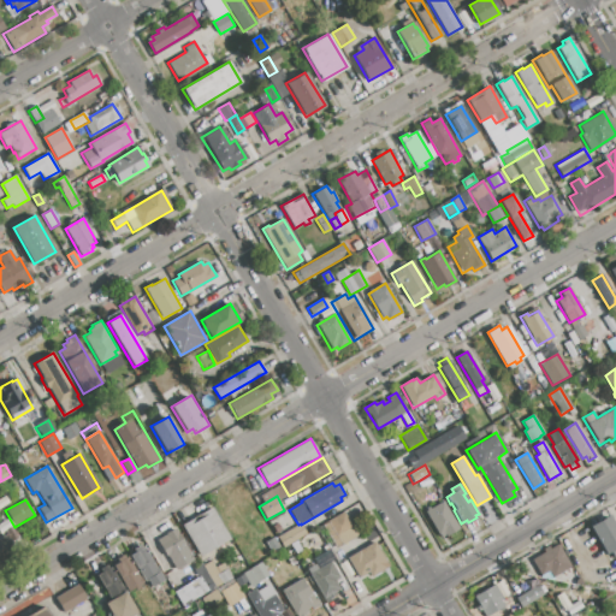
[(424,513),(444,501),(461,527),(440,539),(424,513)]
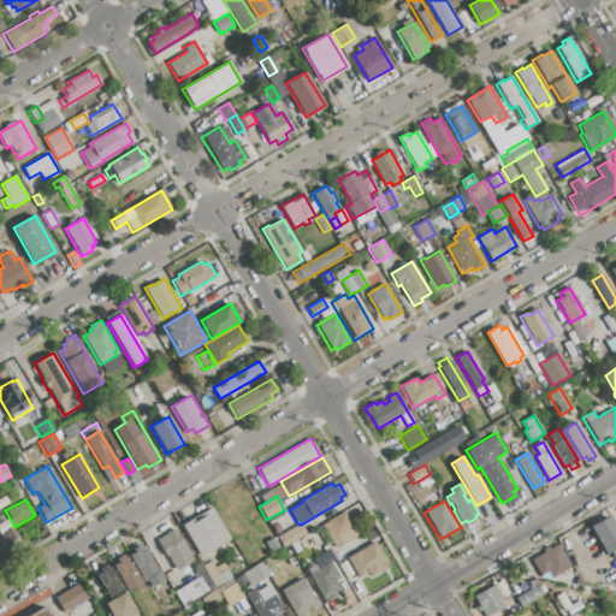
[(182,525),(212,508),(230,539),(200,557),(182,525)]
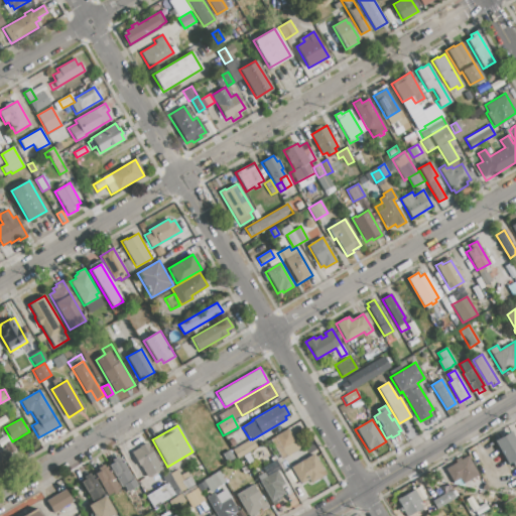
[(273,437),(287,428),(295,441),(297,440),(301,447),(285,457),(273,437)]
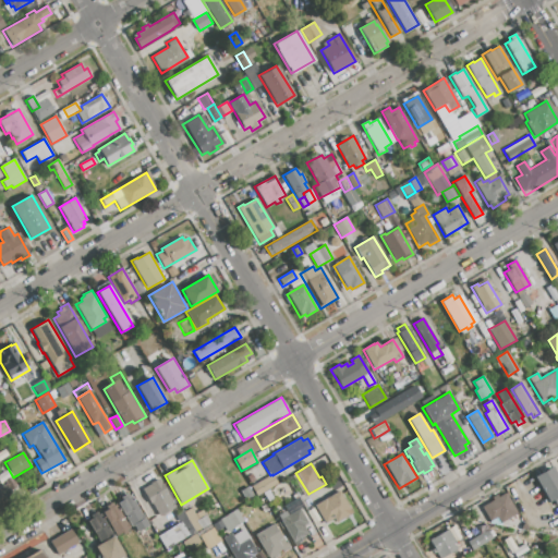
[(533,477),(552,466),(557,476),(557,504),(555,506),(552,500),(548,502),(533,477)]
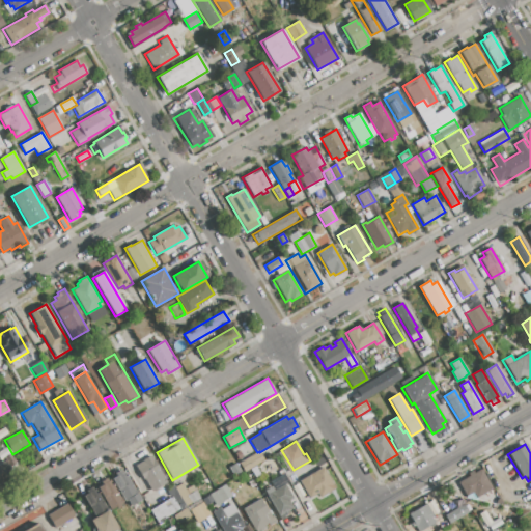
[(239,464),(257,452),(259,451),(259,452),(263,459),(243,472),(239,464)]
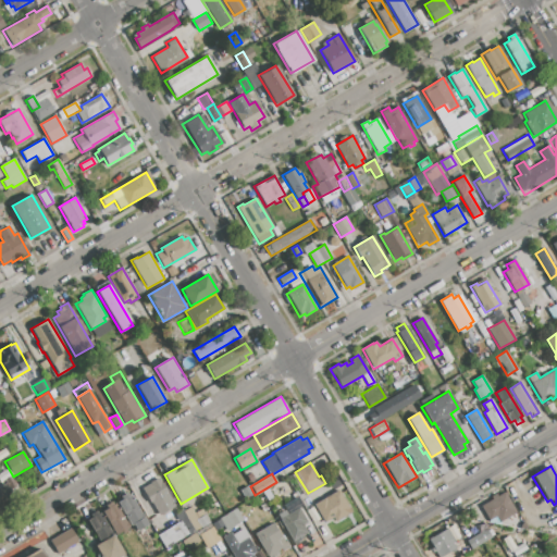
[(135,498),(145,492),(143,489),(158,479),(173,506),(148,520),(135,498)]
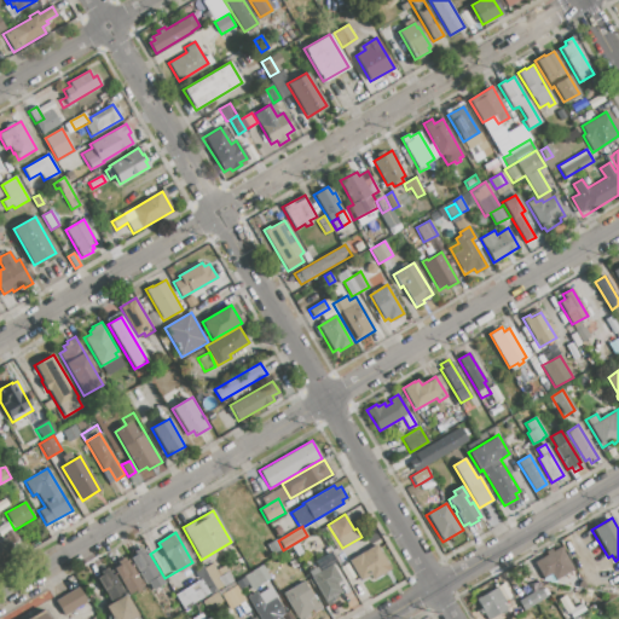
[(0,541),(0,562),(16,556),(7,538),(0,541)]
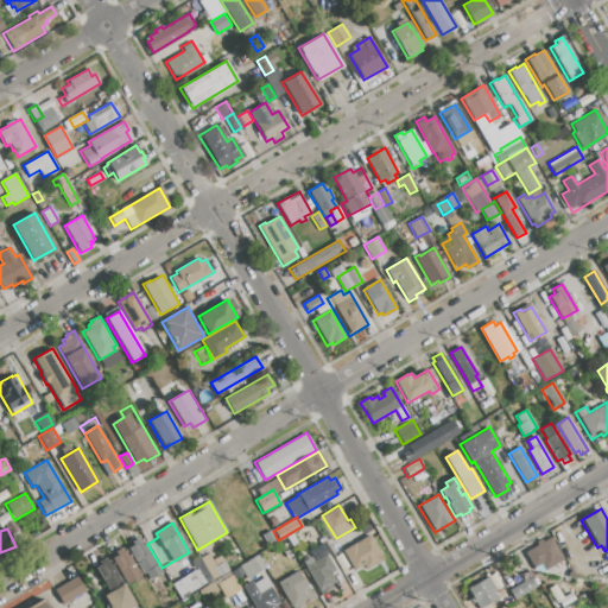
[(263,534),(270,530),(277,542),(268,545),(263,534)]
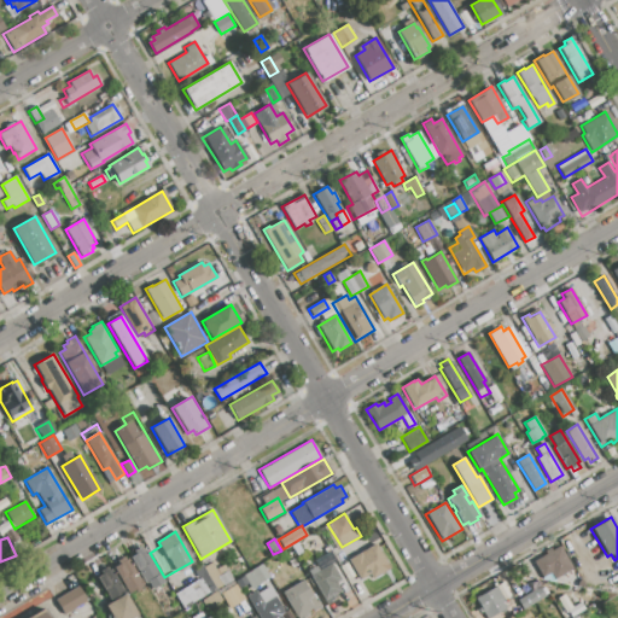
[(542,557),(541,553),(558,543),(559,546),(560,544),(570,561),(569,563),(572,569),(554,579),(549,573),(543,577),(534,561),(542,557)]
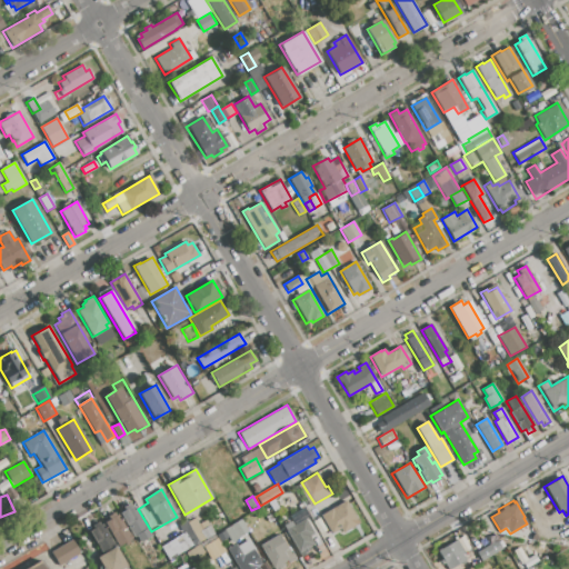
[(320,516),(346,501),(359,523),(342,532),(339,528),(330,533),(320,516)]
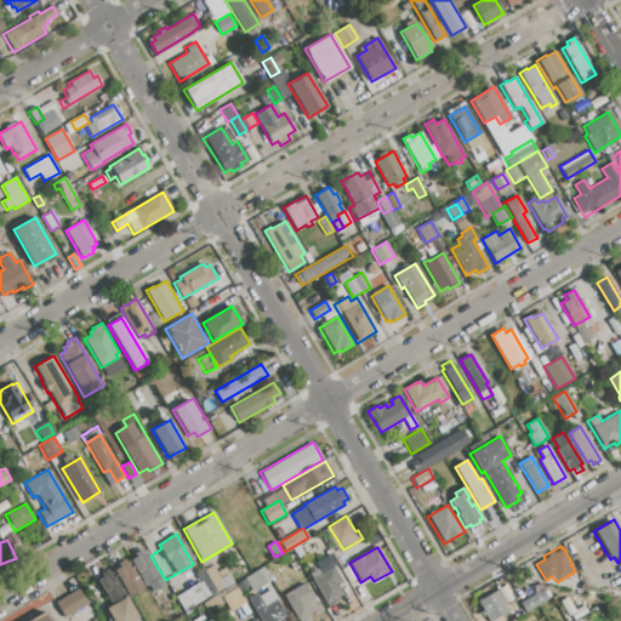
[(131,559),(137,557),(135,553),(141,550),(143,553),(146,552),(165,585),(153,592),(148,584),(146,586),(131,559)]
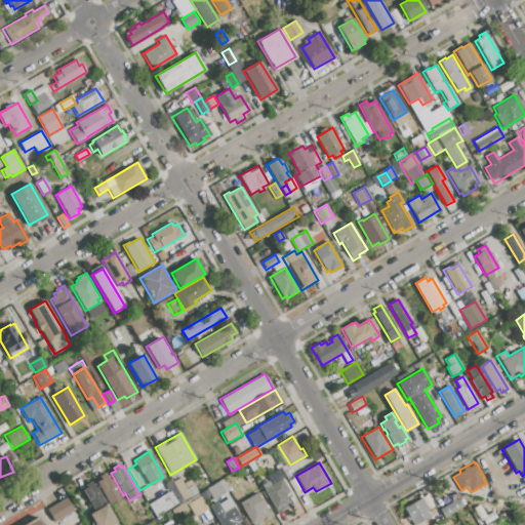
[(96,482),(102,479),(101,476),(106,473),(107,476),(109,475),(121,497),(109,505),(96,482)]
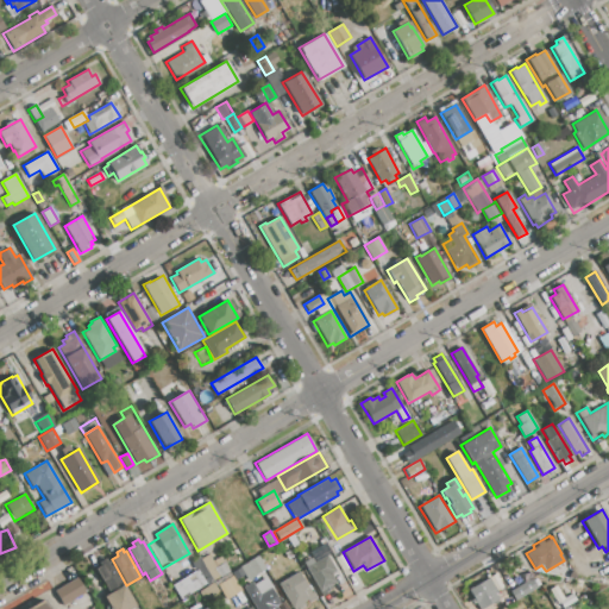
[(239,566),(258,556),(265,569),(246,579),(239,566)]
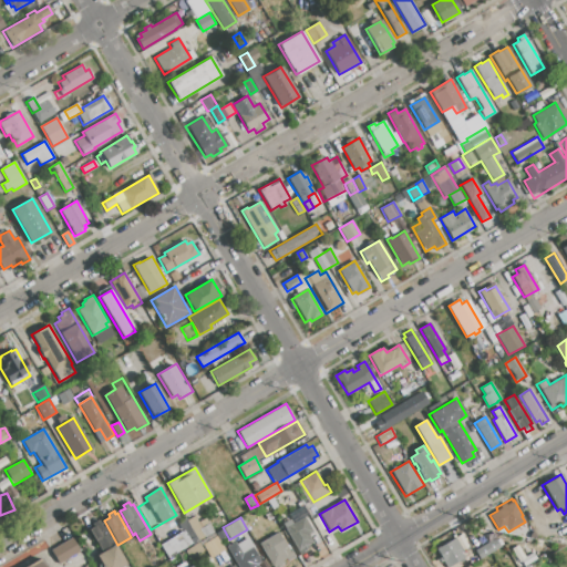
[(281,525),(290,519),(292,524),(303,517),(312,532),(308,535),(312,543),(307,545),(309,548),(298,554),(281,525)]
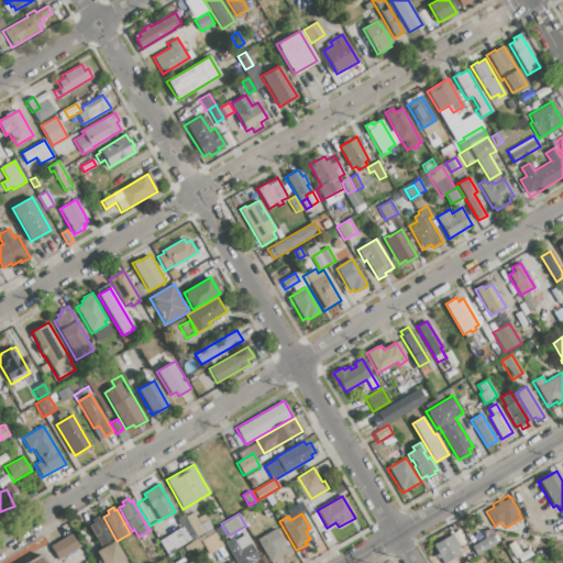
[(310,516),(315,514),(321,525),(317,528),(310,516)]
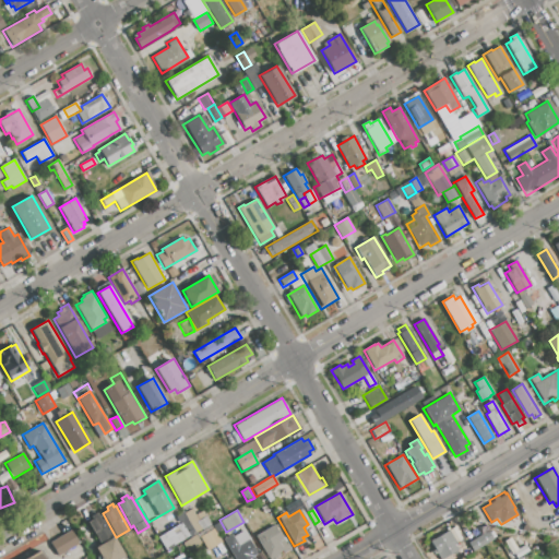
[(100,545),(87,522),(93,519),(92,516),(96,513),(98,516),(102,514),(114,536),(100,545)]
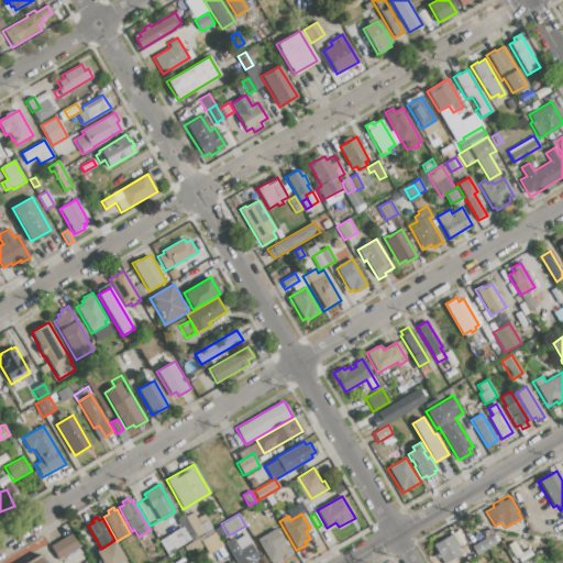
[(199,526),(207,520),(211,529),(203,533),(199,526)]
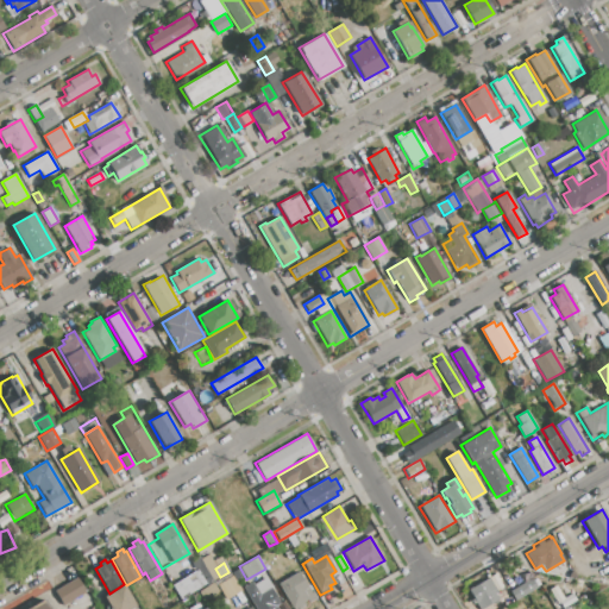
[(171,586),(205,567),(213,582),(180,600),(171,586)]
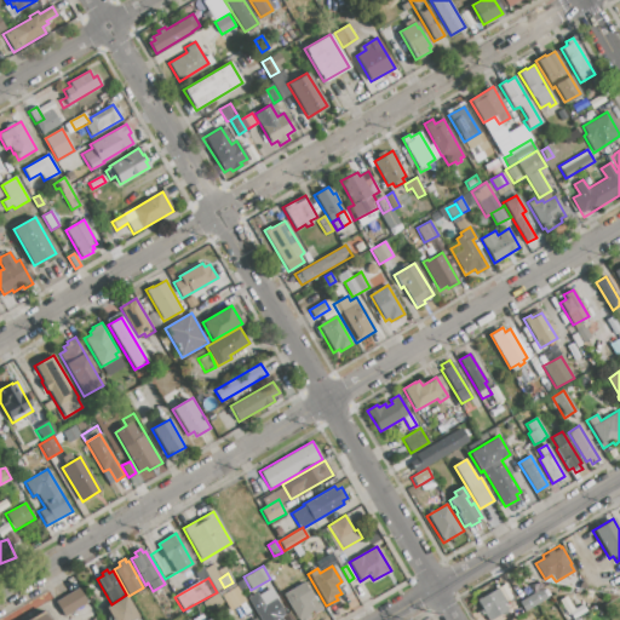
[(218,592),(235,583),(246,602),(244,603),(239,606),(229,612),(218,592)]
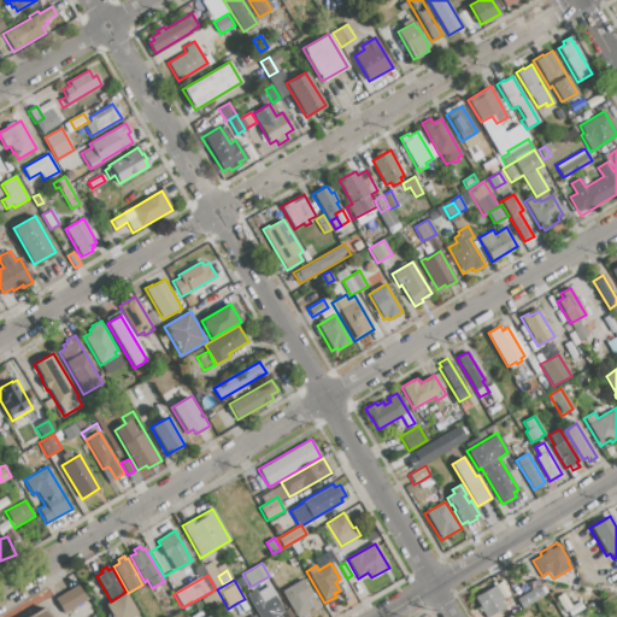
[(295,616),(281,592),(303,580),(312,597),(307,599),(312,607),(307,610),(309,613),(303,616),(295,616)]
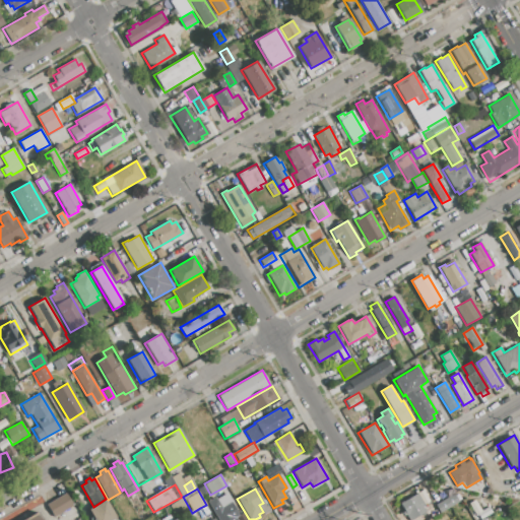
[(217,519),(208,504),(225,493),(239,516),(237,517),(236,518),(236,519),(217,519)]
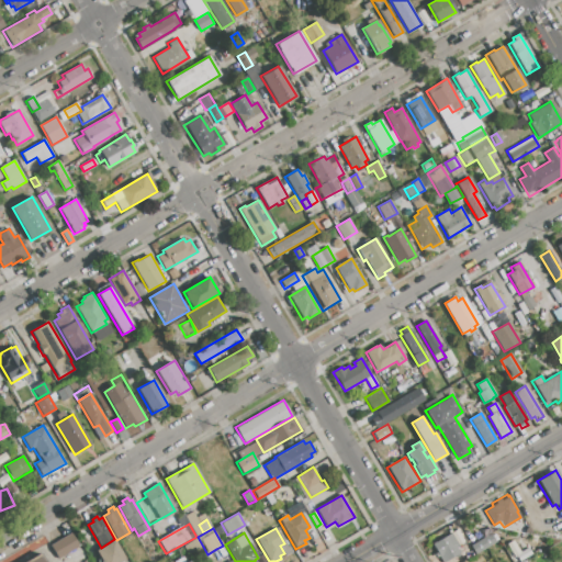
[(441,561),(431,544),(452,532),(463,551),(444,561),(441,561)]
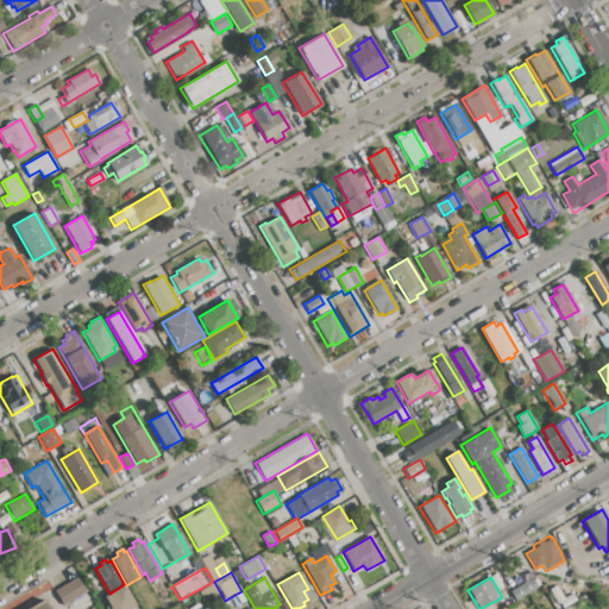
[(508,590),(514,601),(537,588),(531,578),(508,590)]
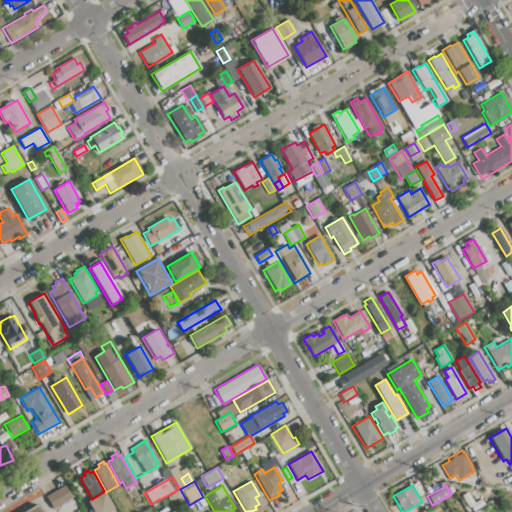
[(50,508),(70,500),(65,487),(45,494),(50,508)]
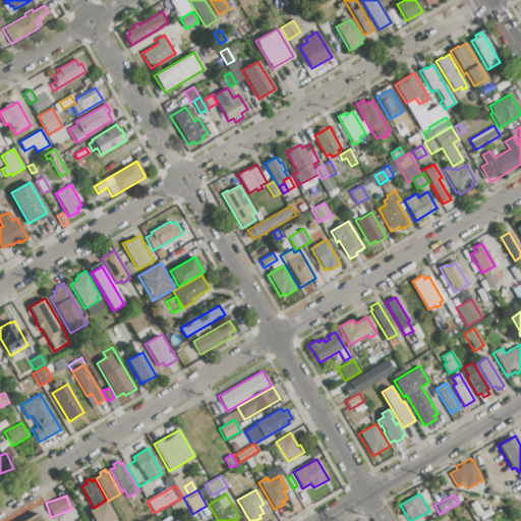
[(170,507),(183,499),(187,507),(174,514),(170,507)]
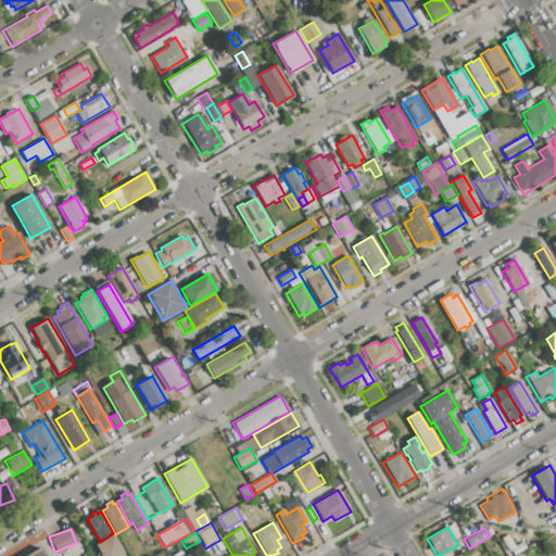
[(100,555),(95,545),(100,542),(113,533),(125,554),(121,555),(100,555)]
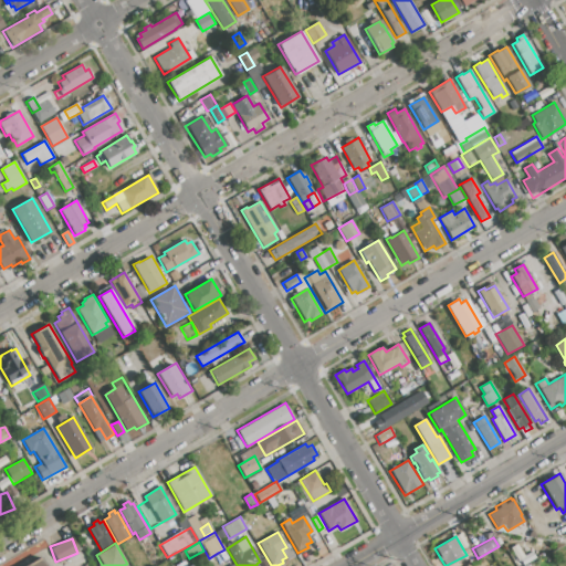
[(218,553),(222,551),(228,559),(222,562),(218,553)]
